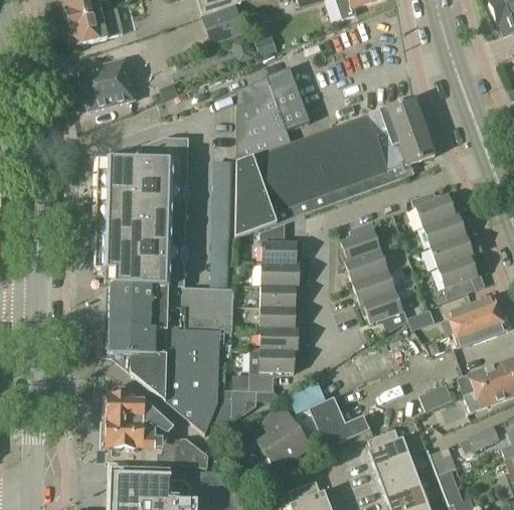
[(68,19),(103,11),(100,0),(63,0),(65,5),(63,9),(64,15),(68,17),(68,19)]
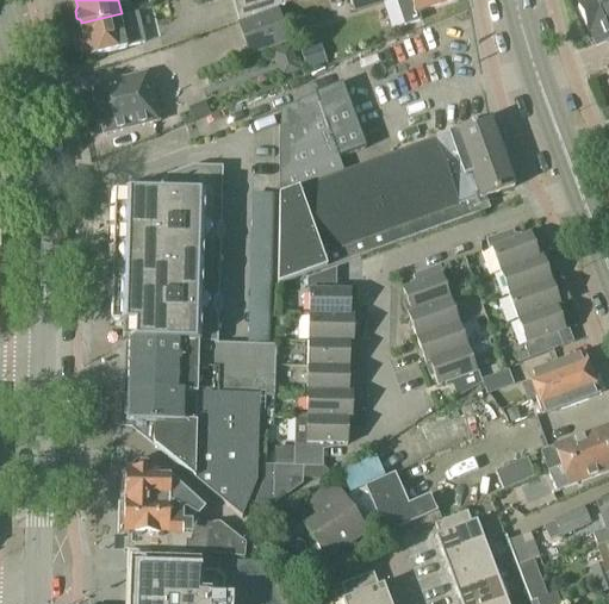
[(283,1),(283,0),(235,0),(240,17),(283,1)]
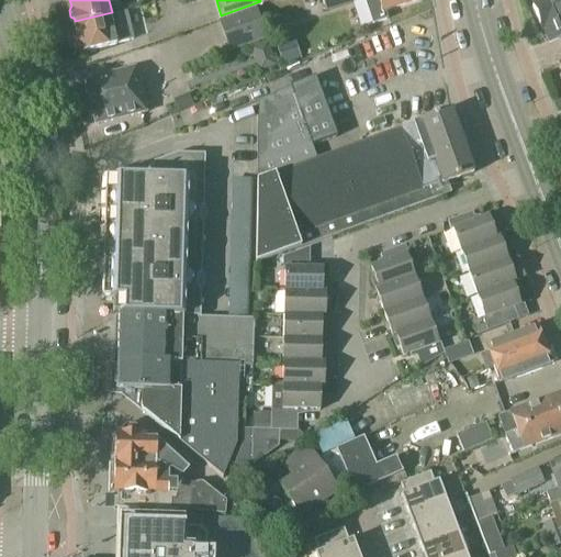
[(535,0),(543,23),(546,22),(551,37),(560,33),(560,0),(535,0)]
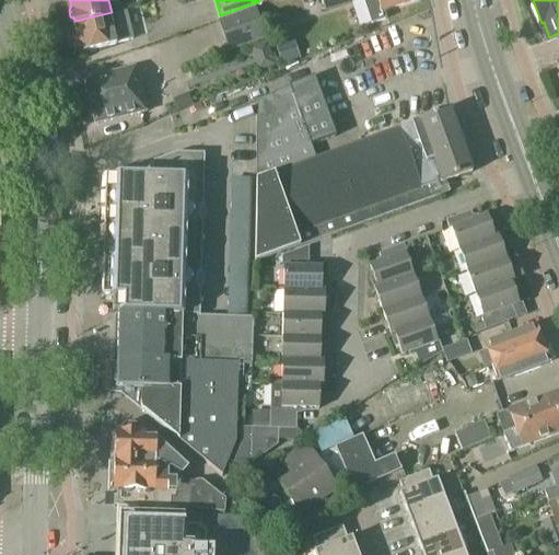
[(220,18),(230,46),(267,33),(256,4),(220,18)]
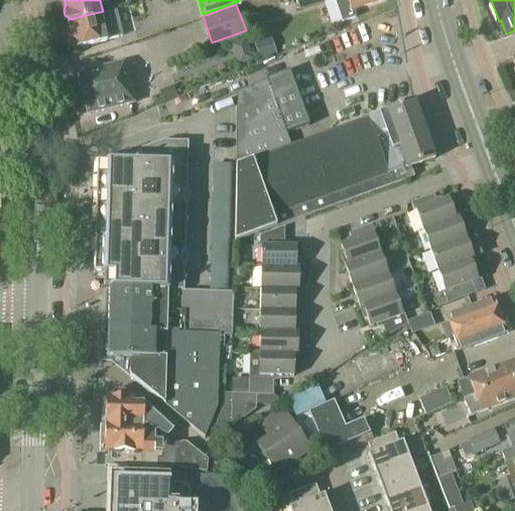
[(103,11),(69,19),(70,21),(68,25),(69,31),(73,33),(75,44),(123,33),(120,19),(117,7),(103,11)]
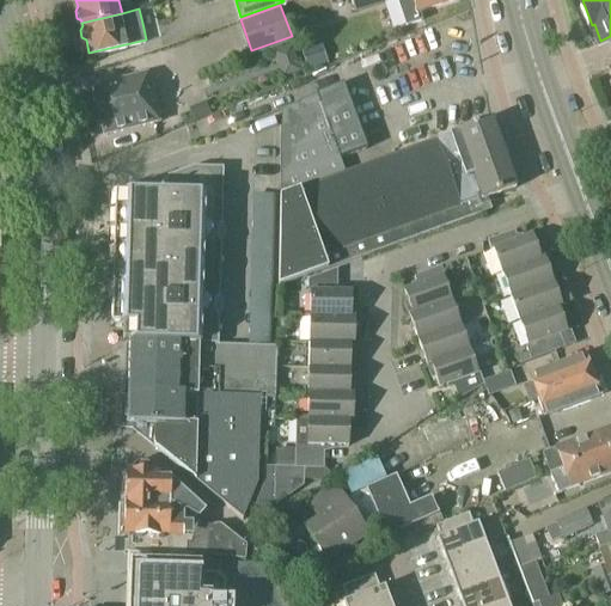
[(322,36),(301,43),(309,65),(322,61),(319,55),(327,53),(322,36)]
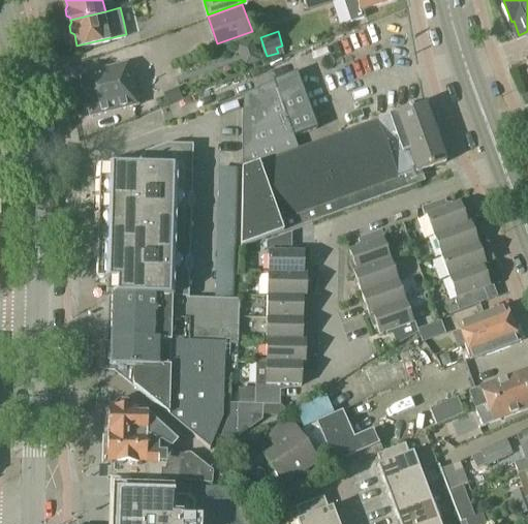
[(91,114),(138,101),(128,60),(81,71),(91,114)]
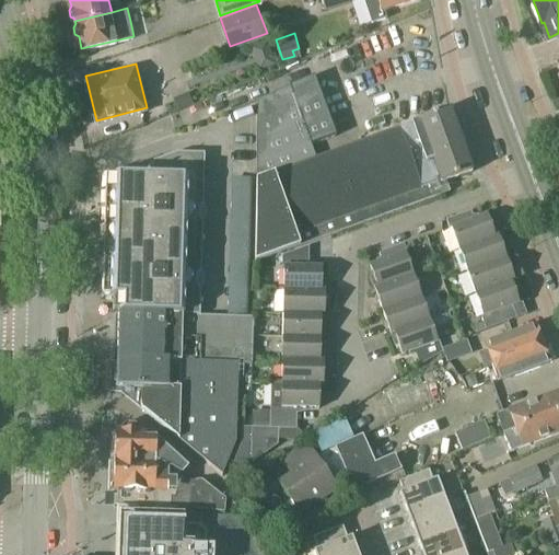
[(335,131),(314,74),(258,95),(255,258),(451,187),(446,176),(473,168),(451,105),(315,154),(311,140),(335,131)]
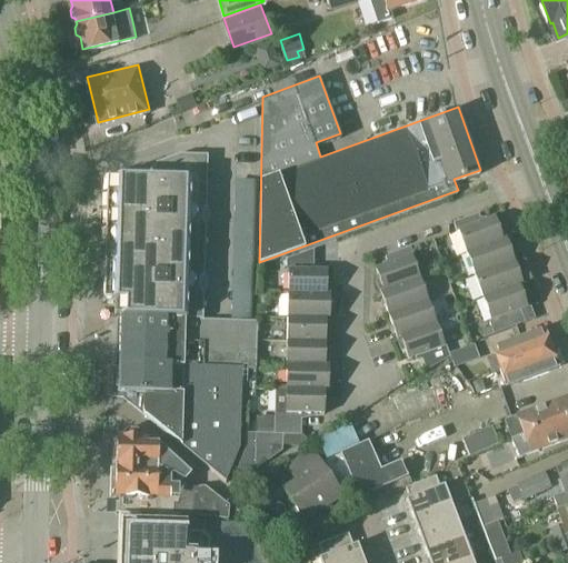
[(177,97),(181,109),(197,102),(192,90),(177,97)]
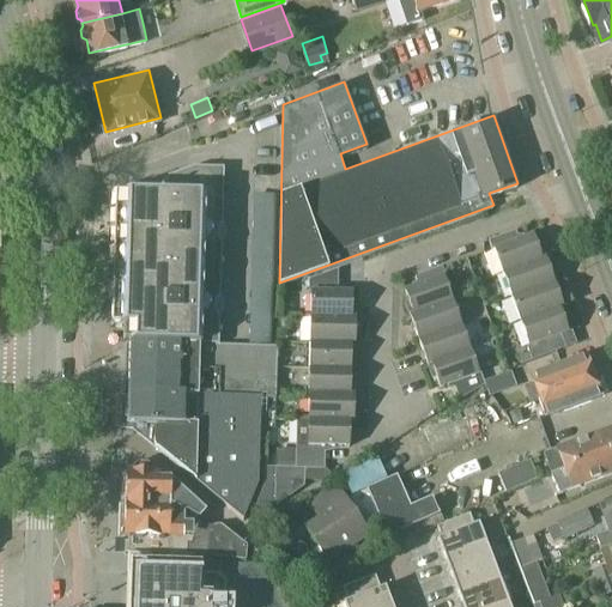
[(115,234),(220,236),(219,235),(219,224),(224,219),(225,164),(197,163),(169,173),(168,189),(125,188),(125,205),(116,205),(115,234)]
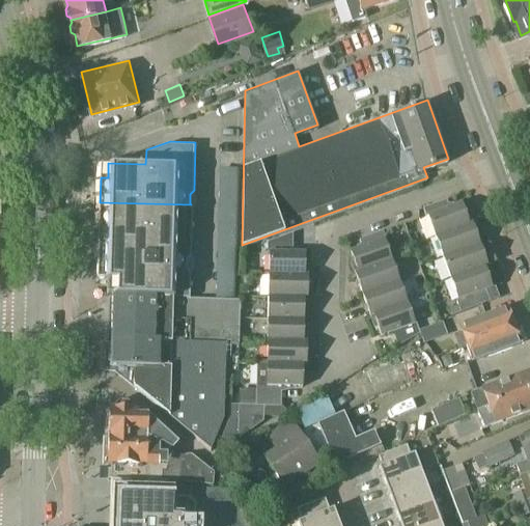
[(446,195),(439,198),(441,205),(449,203),(446,195)]
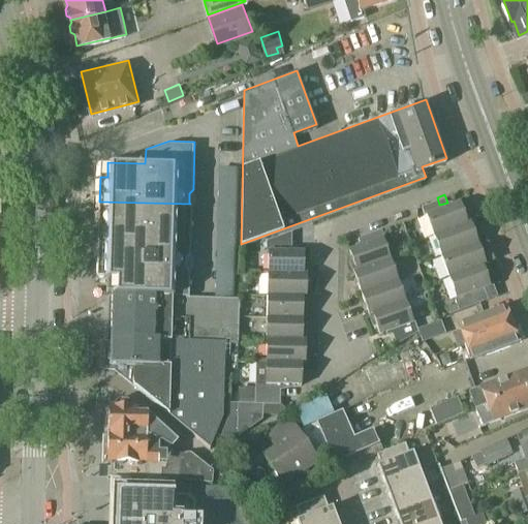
[(439,205),(437,197),(429,201),(432,208),(439,205)]
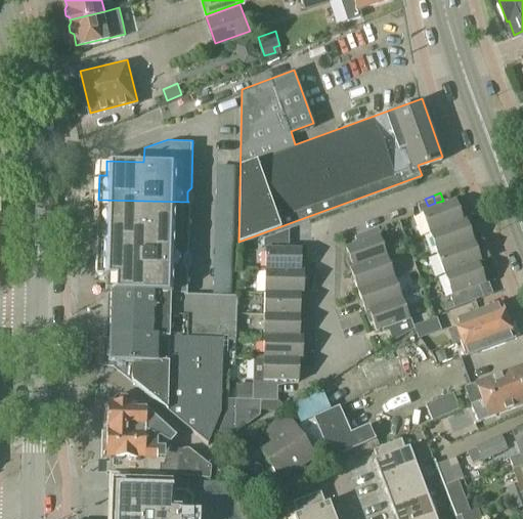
[(428,206),(425,199),(417,201),(420,209),(422,209),(429,229),(466,216),(461,205),(458,206),(454,197),(443,201),(435,203),(428,206)]
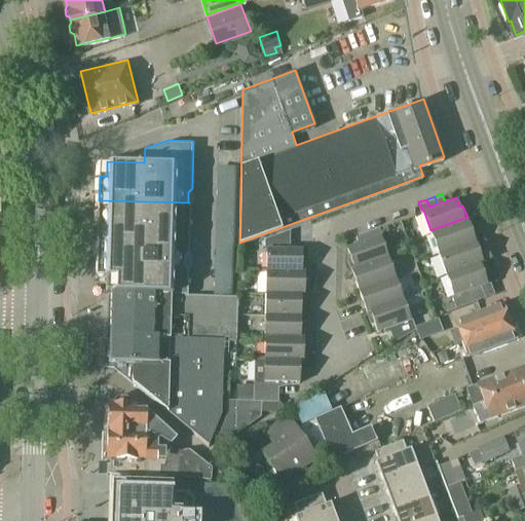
[(99,200),(98,243),(115,244),(190,246),(191,206),(189,202),(99,200)]
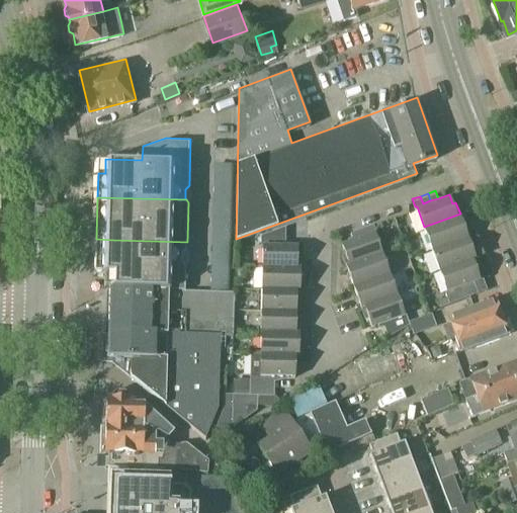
[(460,214),(424,227),(432,247),(467,234),(460,214)]
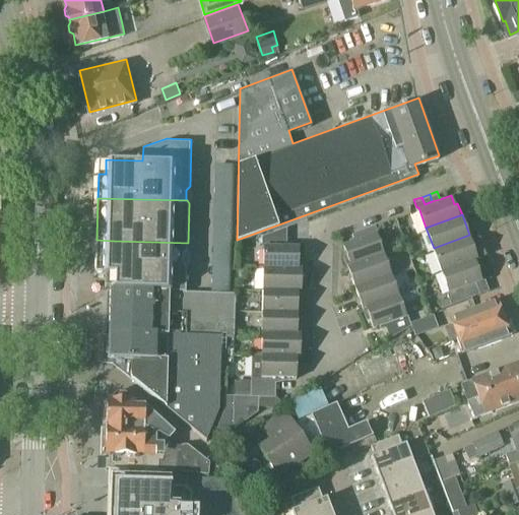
[(362,235),(354,238),(342,242),(346,251),(343,253),(347,264),(383,251),(376,231),(378,230),(375,221),(367,224),(370,233),(362,235)]
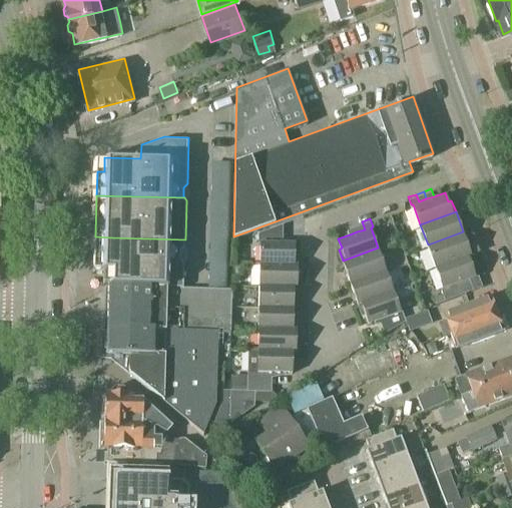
[(261,261),(299,262),(299,249),(296,249),(296,239),(284,239),(284,220),(260,229),(260,239),(262,239),(261,261)]
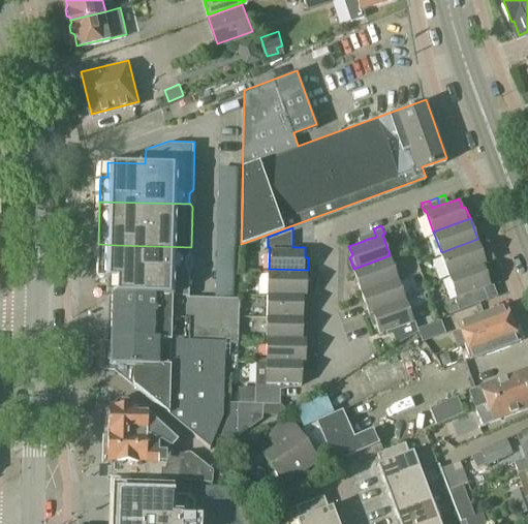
[(373,228),(366,232),(368,239),(376,237),(373,228)]
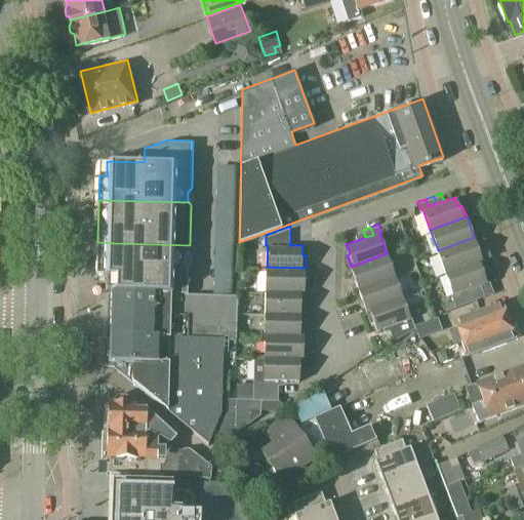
[(365,237),(363,230),(355,233),(358,240),(365,237)]
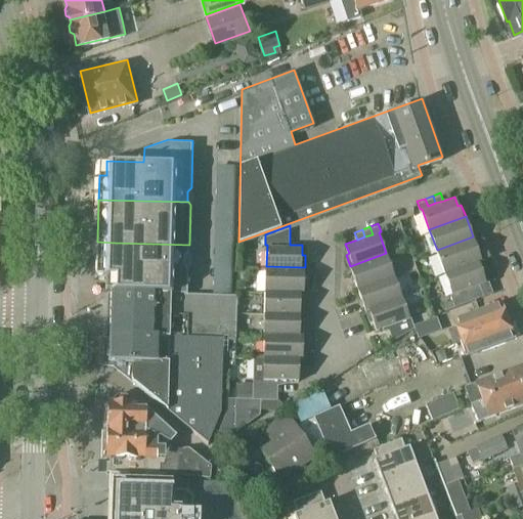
[(473,236),(437,250),(444,270),(480,257),(473,236)]
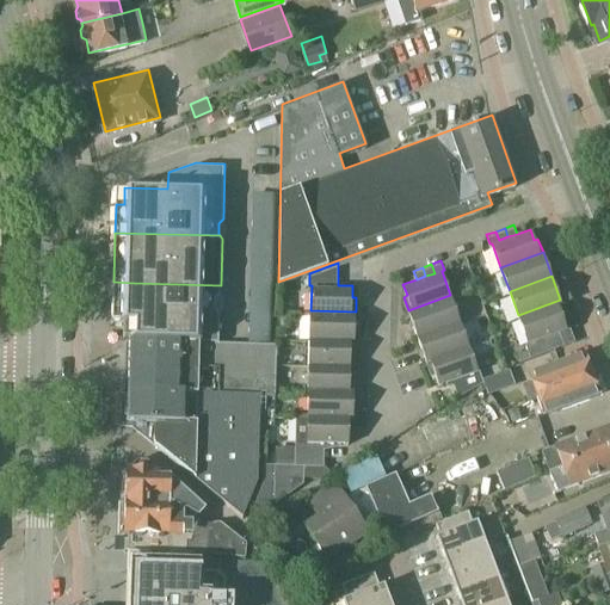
[(134,283),(114,282),(112,320),(131,320),(130,337),(220,340),(220,312),(216,308),(216,296),(221,292),(221,285),(134,283)]
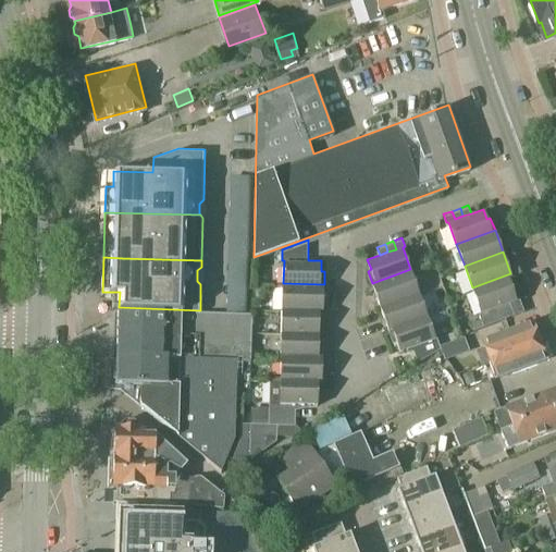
[(410,269),(372,283),(380,305),(418,291),(410,269)]
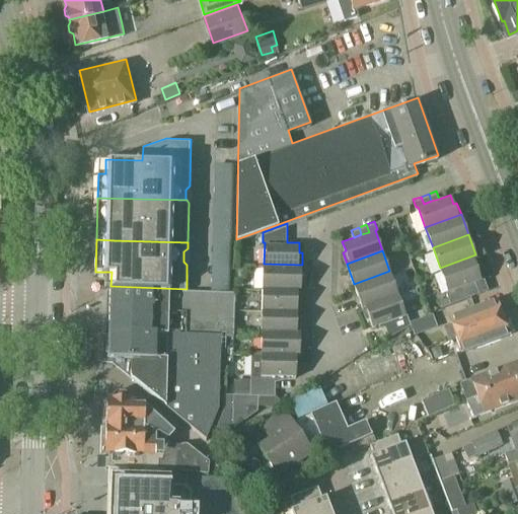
[(479,267),(475,254),(440,268),(448,288),(446,289),(448,295),(440,298),(442,304),(450,302),(450,300),(472,292),(468,281),(481,277),(476,268),(479,267)]
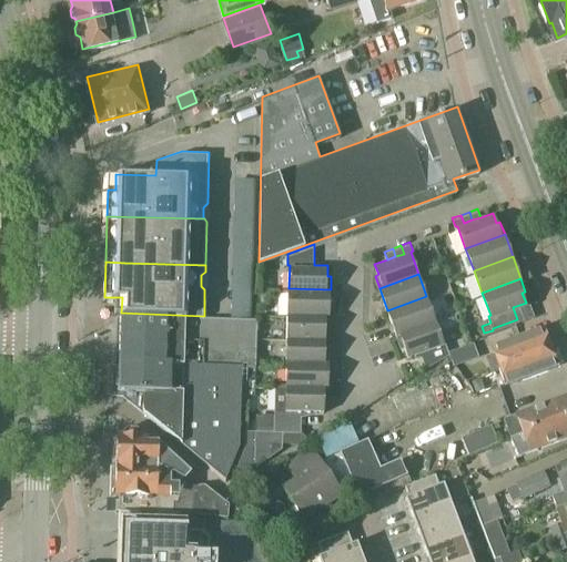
[(289,288),(289,313),(330,314),(331,289),(289,288)]
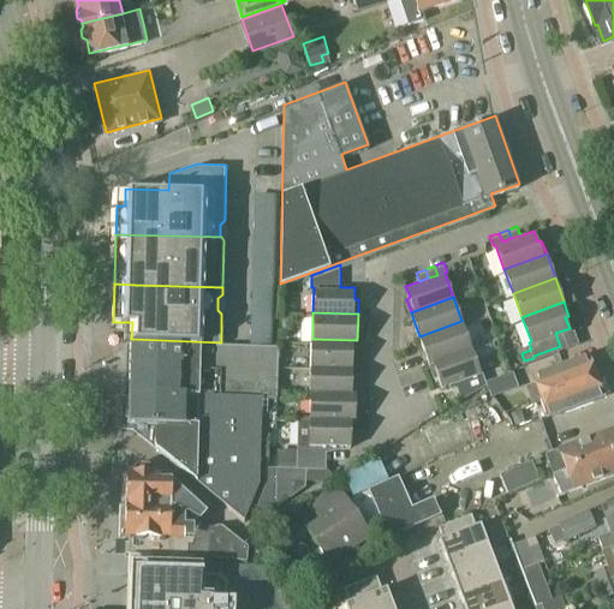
[(462,321),(419,336),(429,360),(471,345),(462,321)]
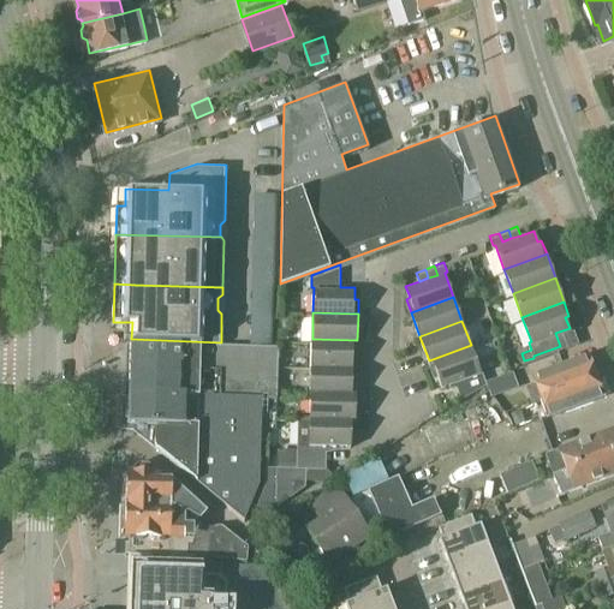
[(221,342),(131,339),(129,421),(182,423),(179,464),(245,517),(261,481),(263,398),(279,398),(280,344),(221,342)]
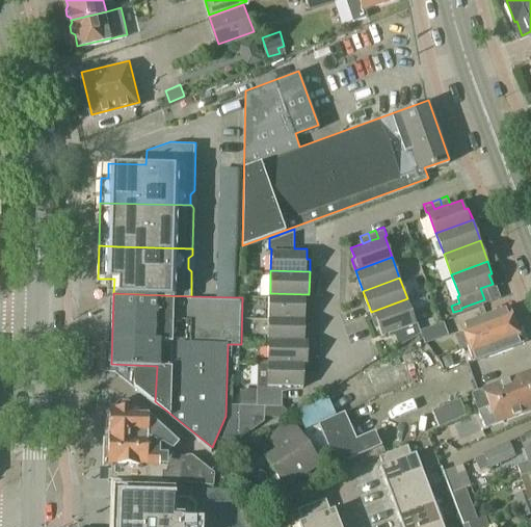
[(270,293),(270,315),(306,316),(306,304),(309,304),(309,294),(270,293)]
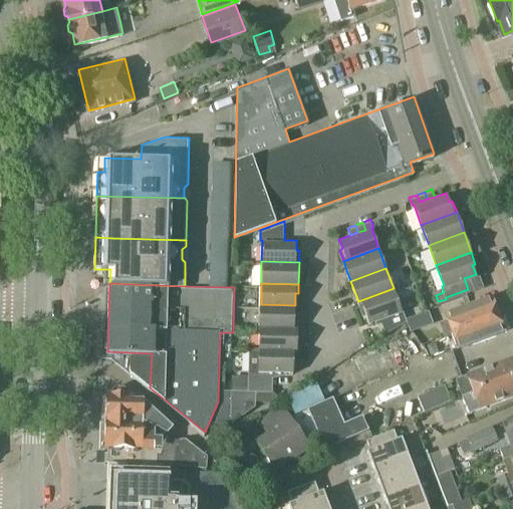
[(401,309),(394,288),(358,301),(362,313),(365,311),(368,321),(379,317),(385,330),(406,318),(403,308),(401,309)]
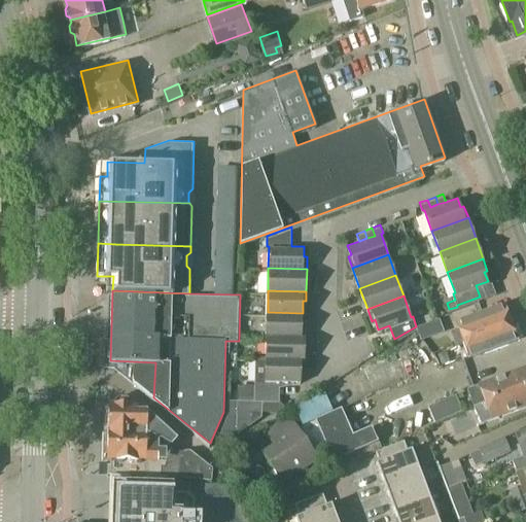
[(456,341),(511,320),(504,303),(457,320),(459,326),(452,328),(456,341)]
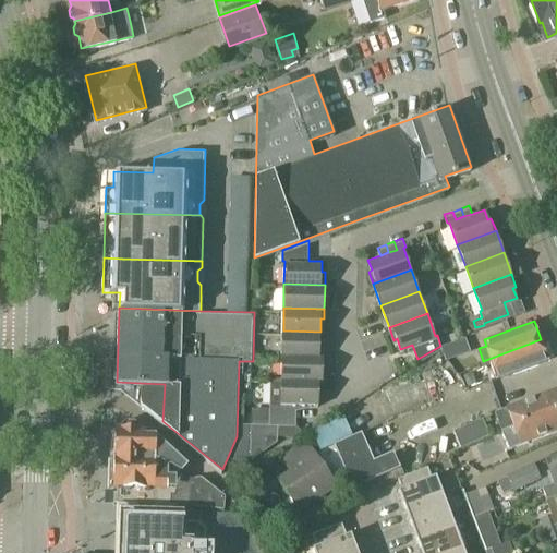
[(321,332),(283,331),(282,355),(324,356),(324,345),(319,345),(321,332)]
